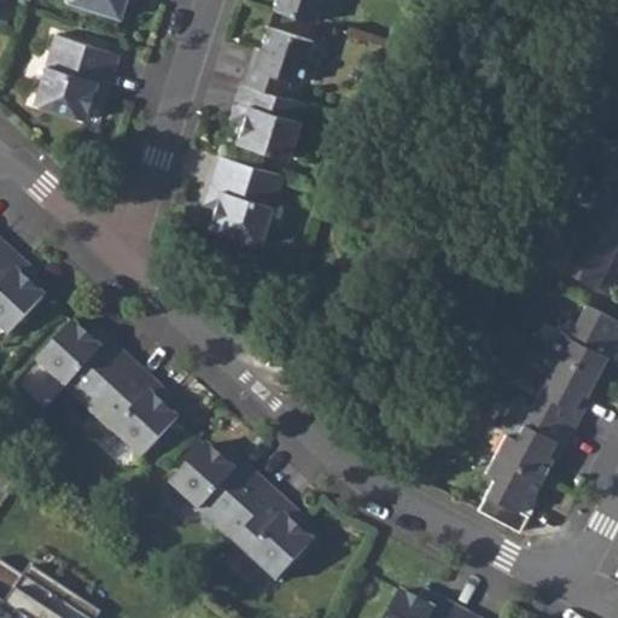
[(68,0),(120,16),(123,0),(68,0)]
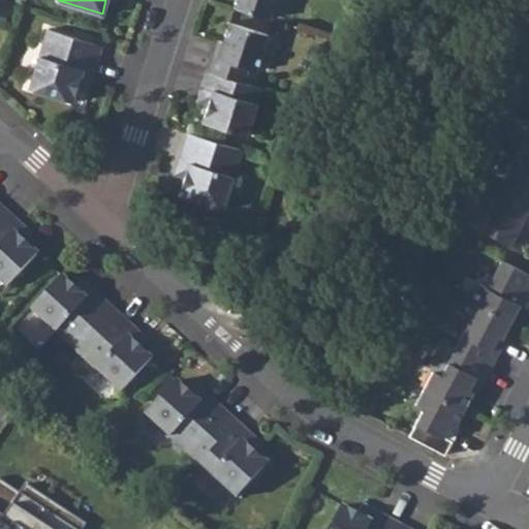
[(235,0),(234,7),(270,19),(275,0),(235,0)]
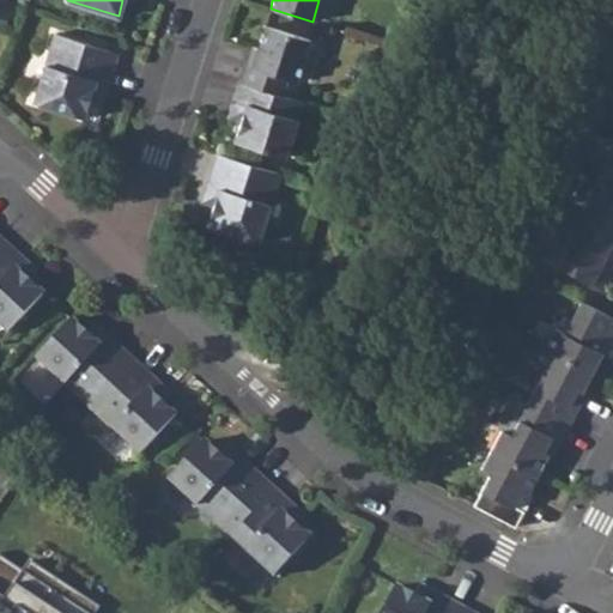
[(310,41),(265,25),(252,65),(247,64),(241,83),(283,96),(287,79),(296,82),(310,41)]
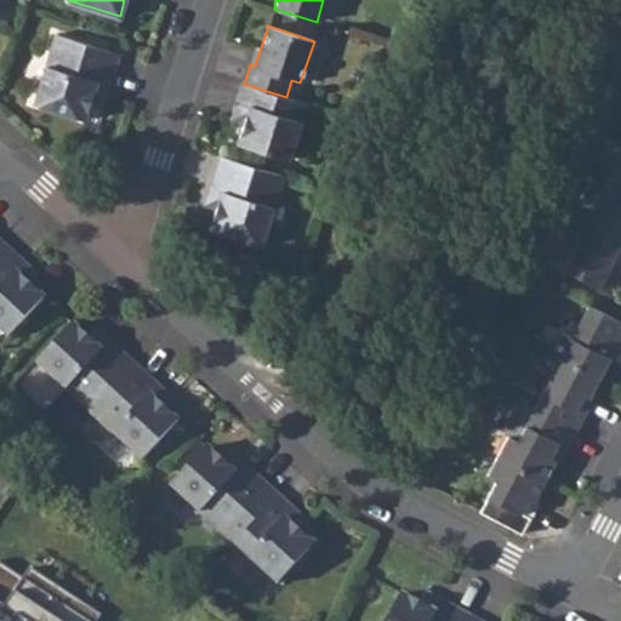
[(63,49),(66,38),(56,34),(52,45),(63,49)]
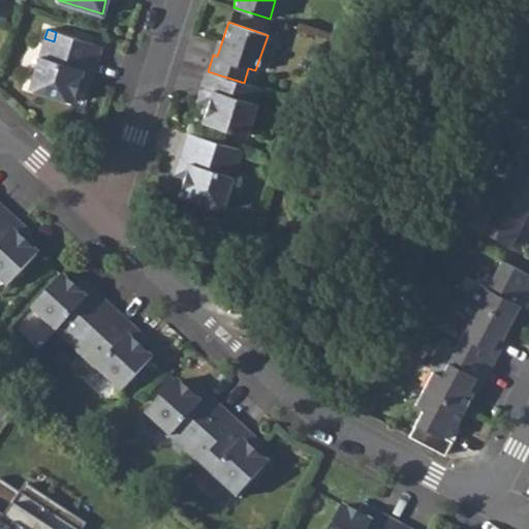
[(91,80),(101,47),(56,32),(54,41),(44,38),(28,88),(72,102),(78,84),(81,76),(91,80)]
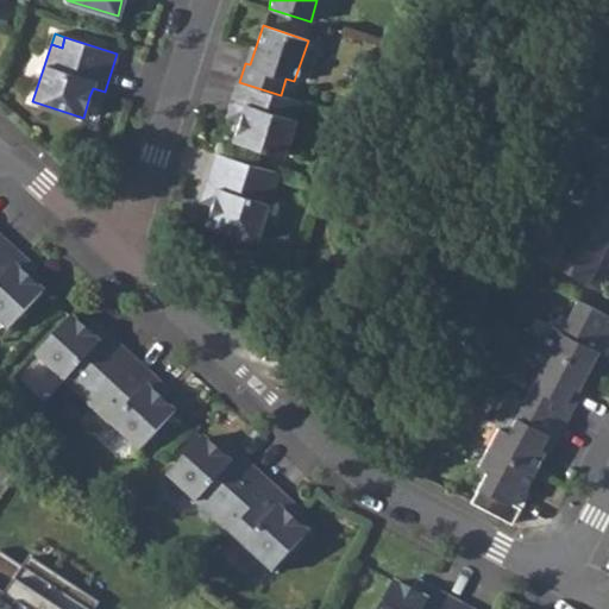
[(281,95),(239,82),(230,107),(242,111),(239,119),(233,140),(282,156),(300,101),(281,95)]
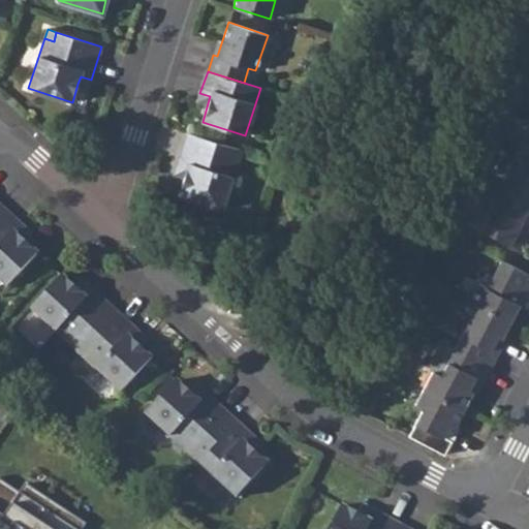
[(91,80),(81,76),(78,84),(88,88),(91,80)]
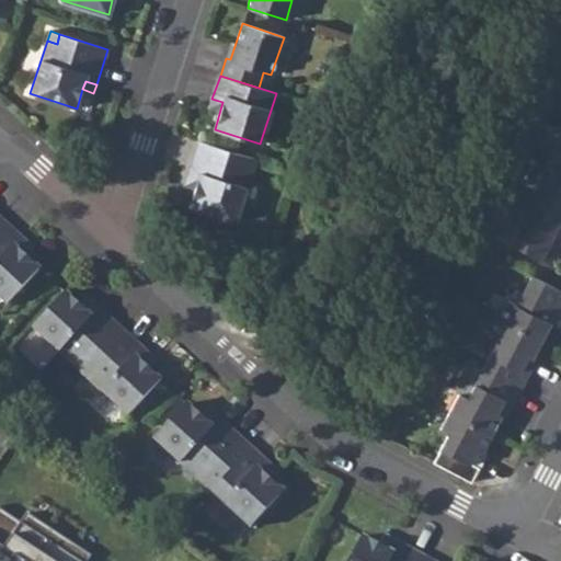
[(222,102),(212,99),(209,106),(220,110),(222,102)]
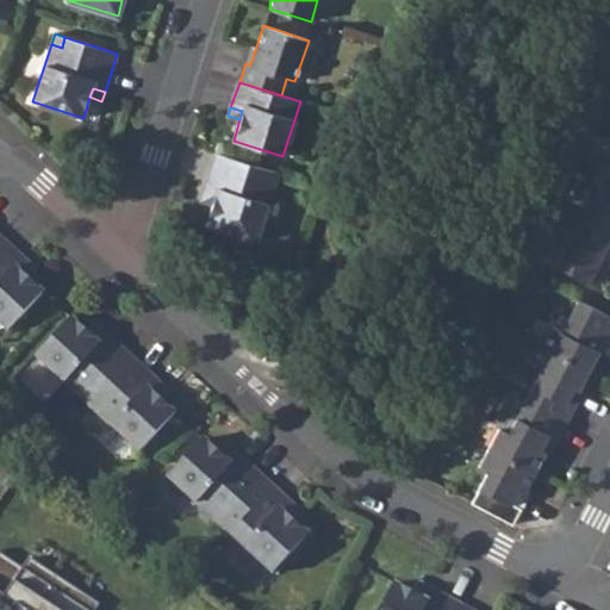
[(609,145),(601,162),(605,165),(595,182),(609,190),(609,145)]
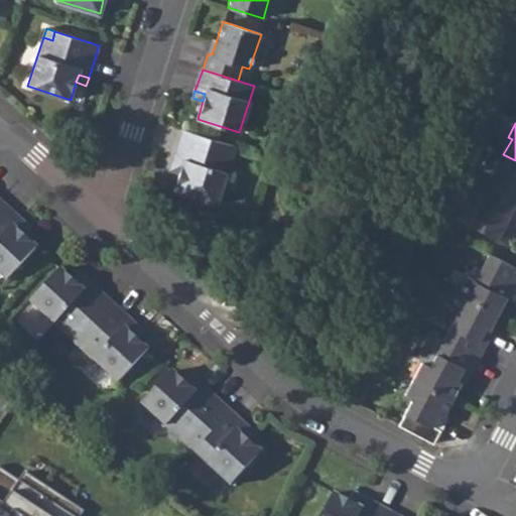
[(227,143),(182,129),(172,162),(181,165),(179,172),(174,190),(217,204),(231,157),(223,155),(227,143)]
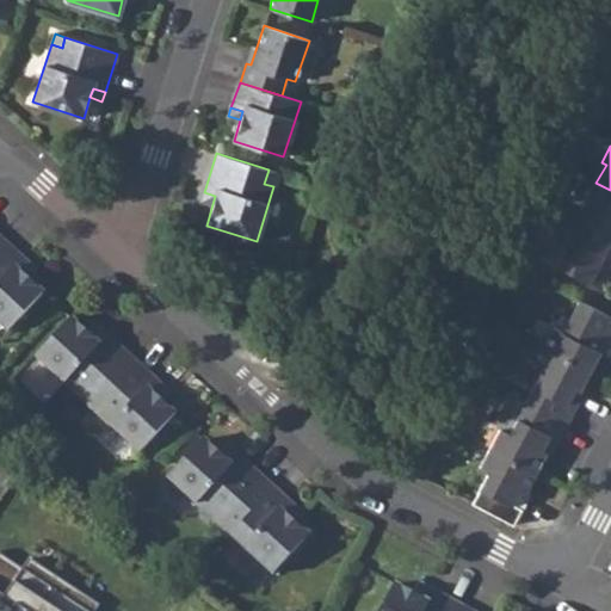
[(278,173),(269,170),(264,184),(273,186),(278,173)]
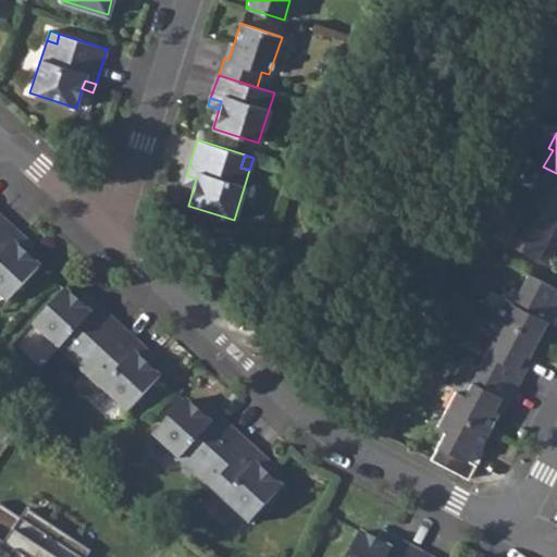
[(524,203),(556,220),(556,173),(543,166),(540,165),(529,185),(533,187),(524,203)]
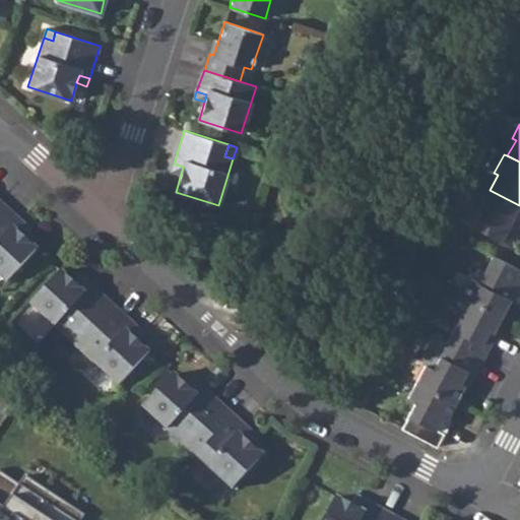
[(183,167),(174,164),(171,171),(181,174),(183,167)]
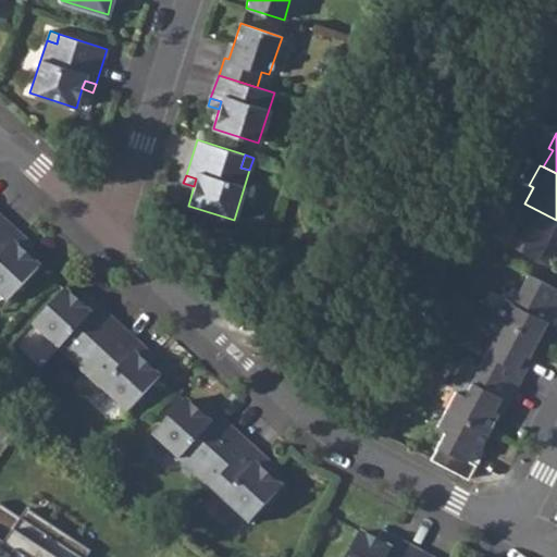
[(524,203),(520,201),(510,222),(514,223),(505,242),(537,258),(556,220),(524,203)]
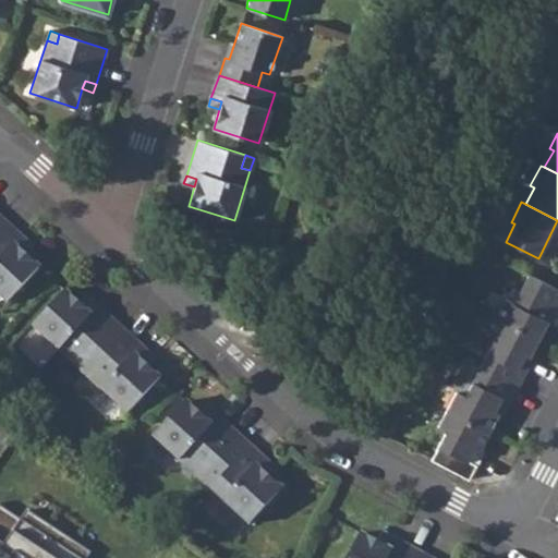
[(25,241),(0,217),(0,298),(7,303),(38,268),(24,254),(19,249),(25,241)]
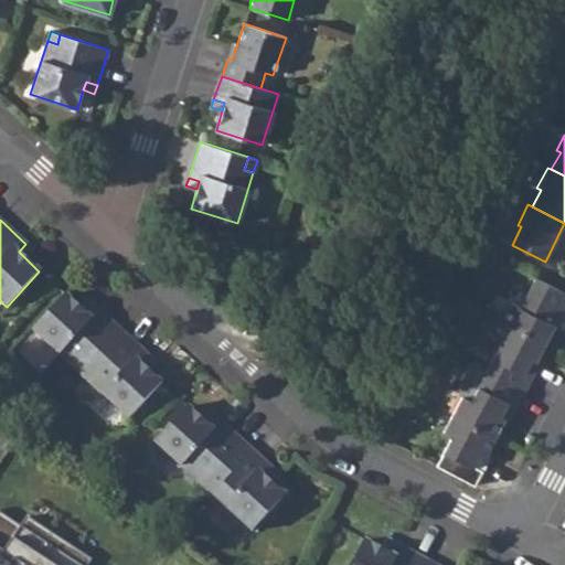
[(19,252),(24,257),(32,249),(25,244),(19,252)]
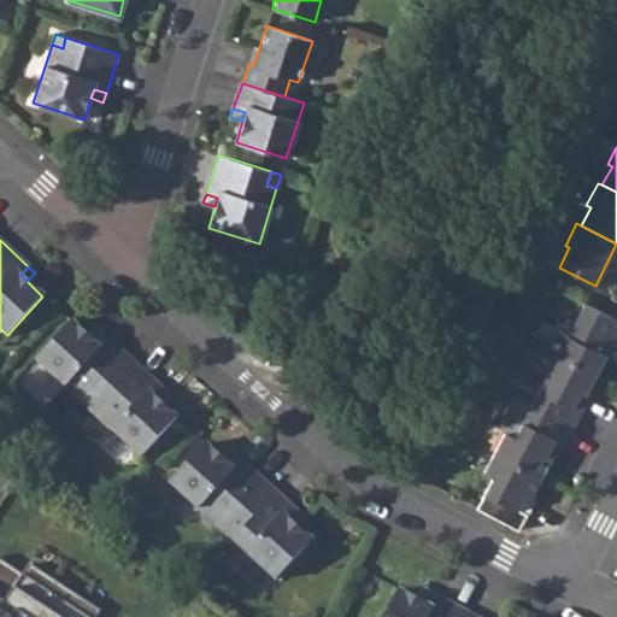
[(548,350),(594,375),(605,354),(600,352),(609,338),(616,341),(616,319),(586,304),(568,335),(559,330),(548,350)]
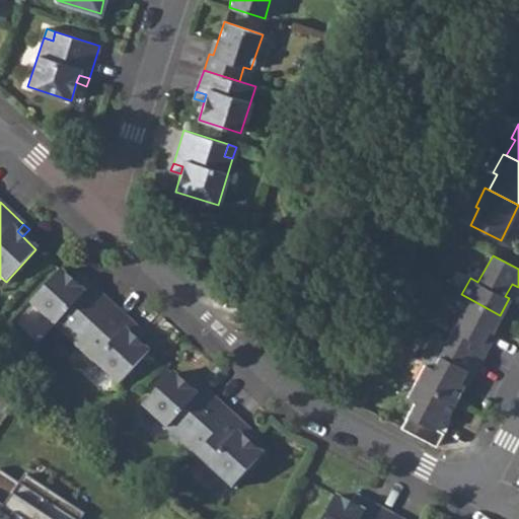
[(80,338),(110,303),(86,281),(79,289),(73,283),(60,271),(29,304),(65,337),(71,330),(80,338)]
